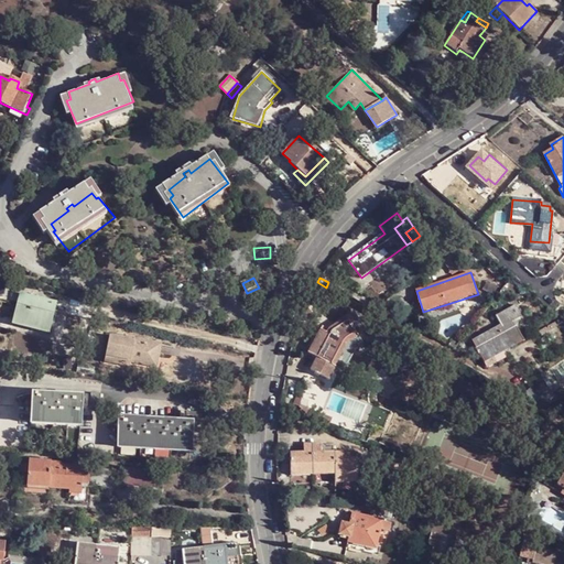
[(21,294),(15,318),(34,325),(49,327),(55,304),(21,294)]
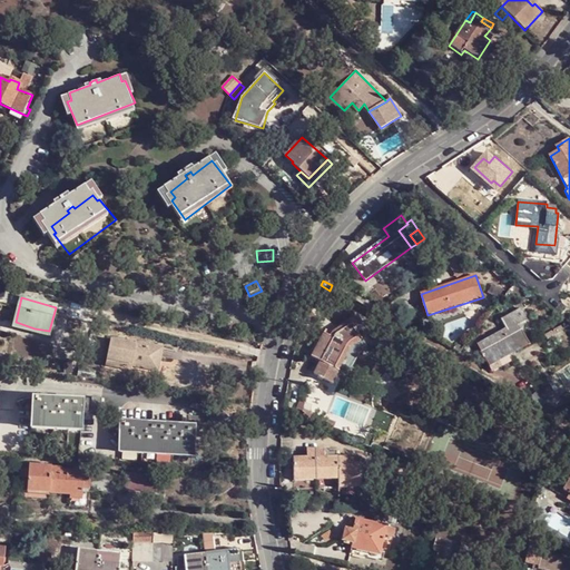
[(501,318),(507,330),(518,323),(526,318),(521,308),(501,318)]
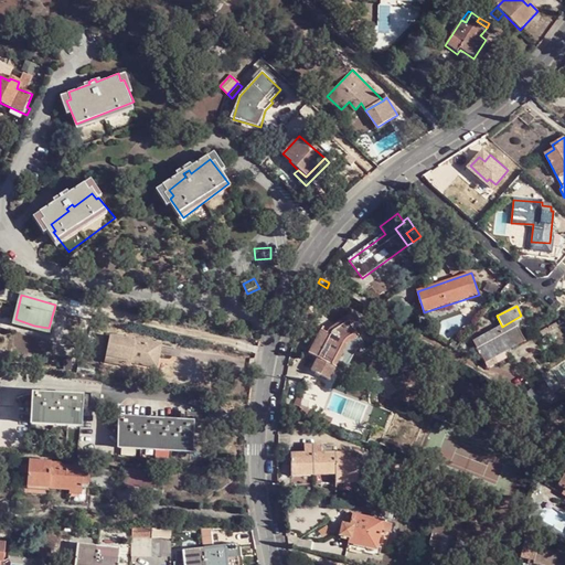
[(329,379),(337,368),(331,365),(347,340),(348,339),(355,332),(354,329),(361,324),(353,313),(337,324),(334,326),(332,327),(330,330),(328,333),(321,330),(308,352),(318,358),(310,371),(319,376),(320,374),(329,379)]
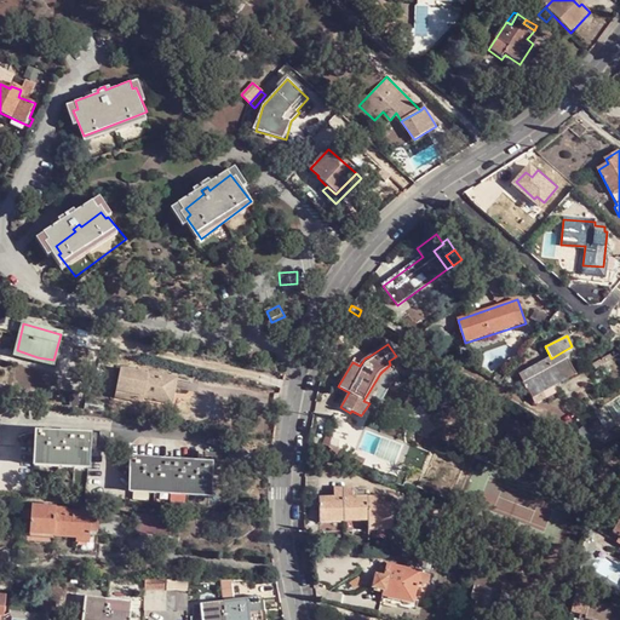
[(38,357),(17,350),(15,356),(36,363),(38,357)]
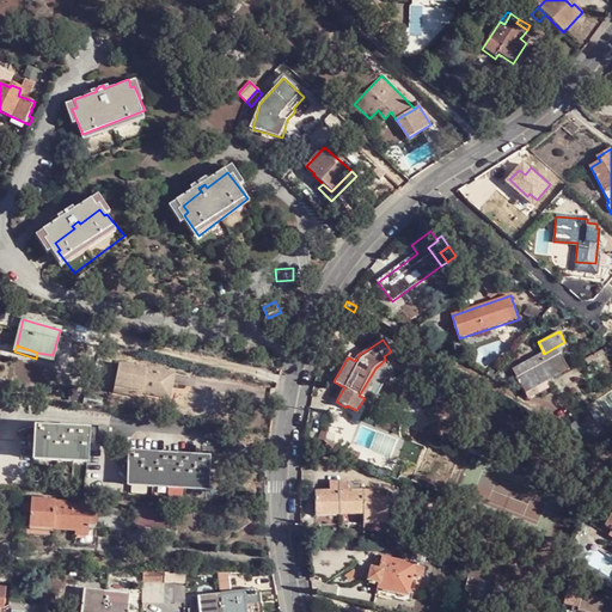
[(513,371),(526,393),(536,389),(545,383),(568,369),(556,347),(544,354),(513,371)]
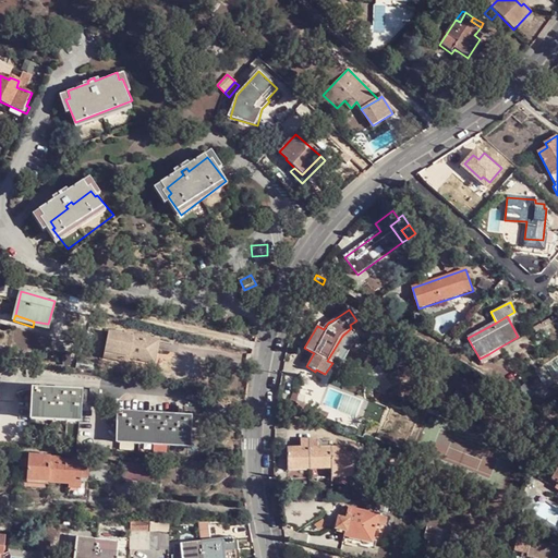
[(46,330),(48,324),(34,322),(33,327),(46,330)]
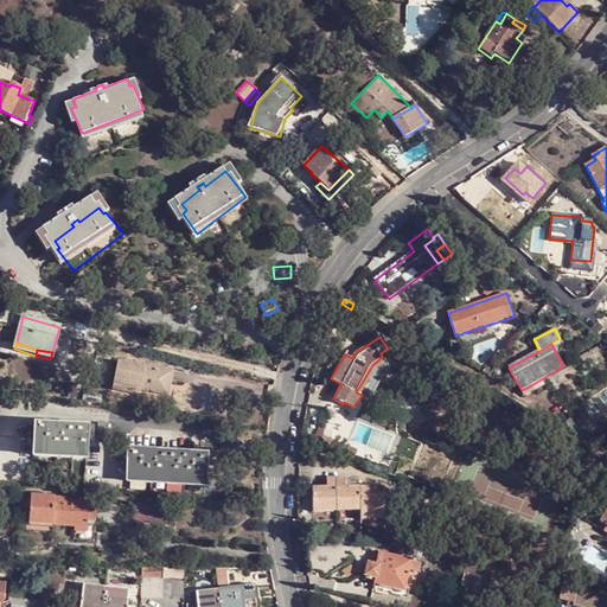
[(356,393),(362,395),(366,398),(381,374),(390,368),(382,357),(374,364),(372,365),(356,393)]
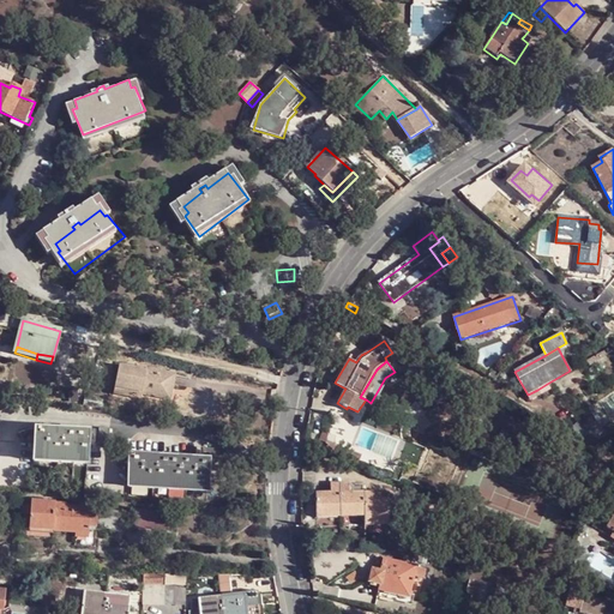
[(119,367),(114,391),(140,399),(140,397),(142,392),(163,396),(166,385),(172,387),(174,375),(145,371),(145,373),(119,367)]
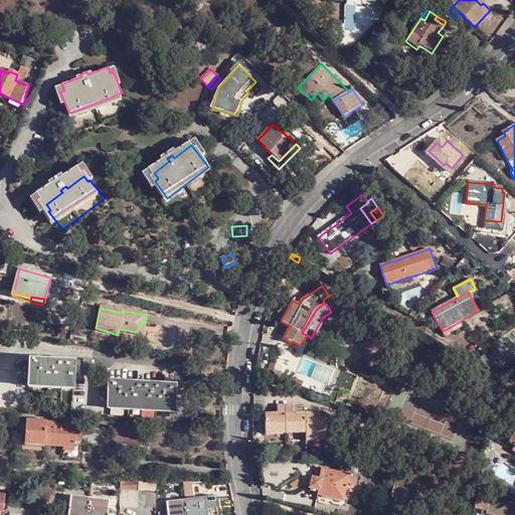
[(459,322),(451,327),(454,333),(463,330),(459,322)]
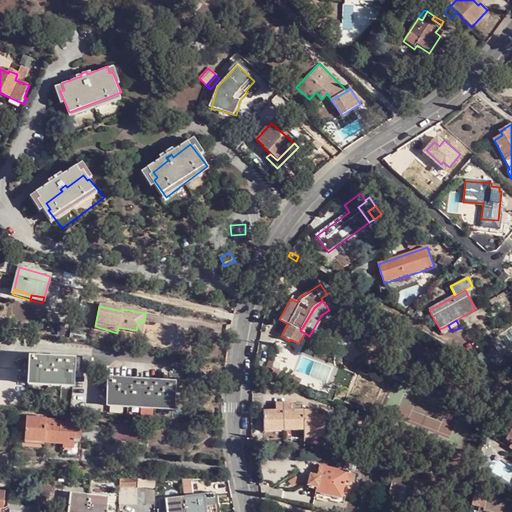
[(118,327),(117,331),(140,336),(143,323),(138,321),(136,330),(118,327)]
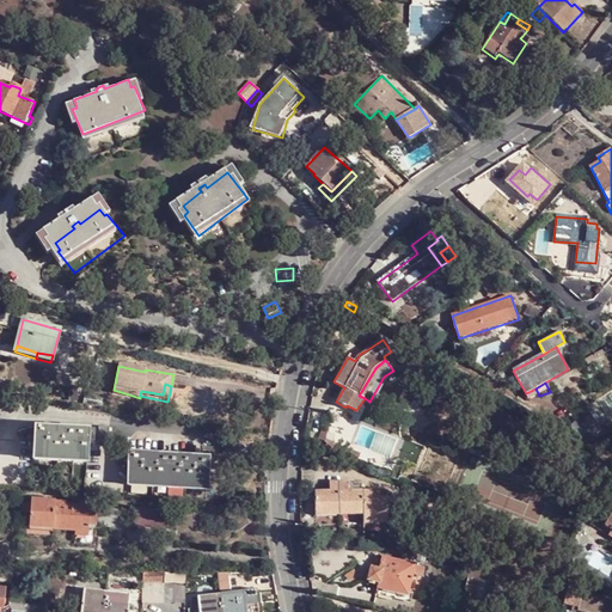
[(536,389),(526,393),(530,402),(539,396),(536,389)]
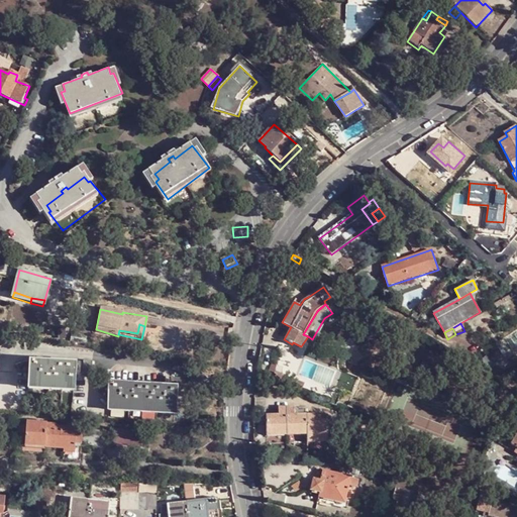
[(84,359),(83,377),(91,378),(92,360),(84,359)]
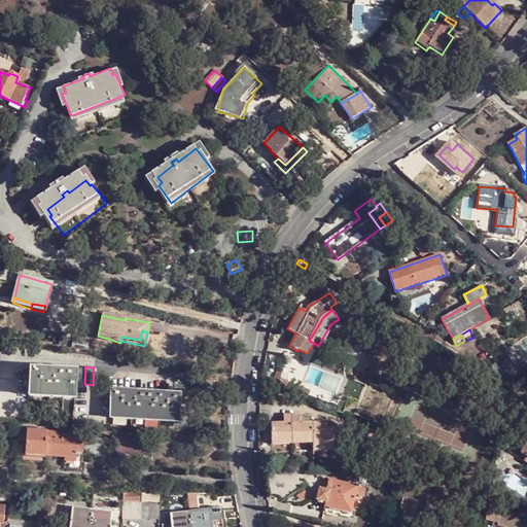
[(30,369),(29,393),(75,395),(76,373),(30,369)]
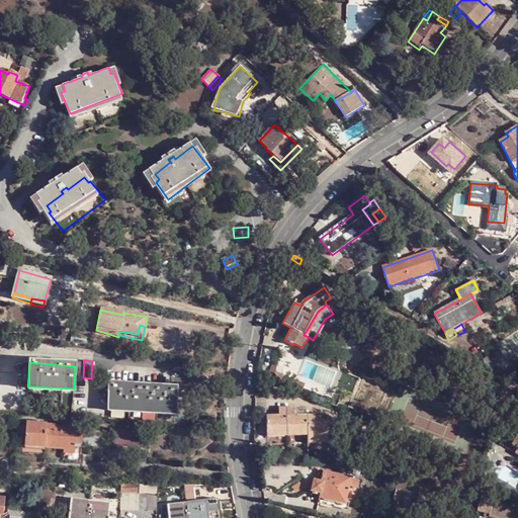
[(282,384),(283,385),(301,393),(306,383),(287,376),(287,374),(285,372),(283,369),(283,368),(272,364),(269,372),(274,373),(275,375),(276,377),(276,378),(278,380),(279,381),(281,383),(282,384)]
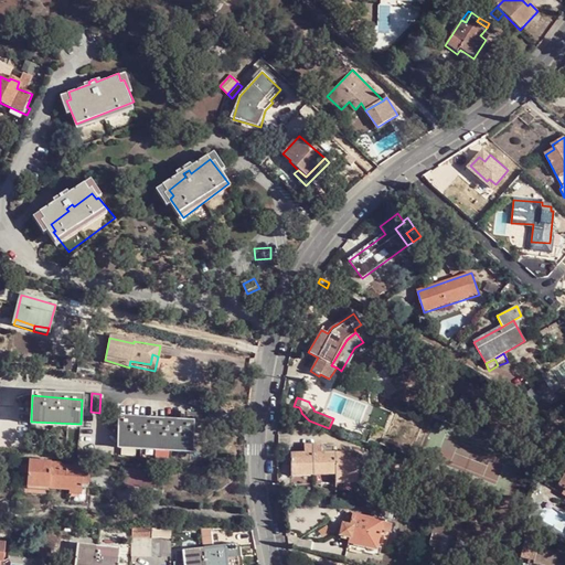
[(119,419),(118,444),(192,449),(193,425),(119,419)]
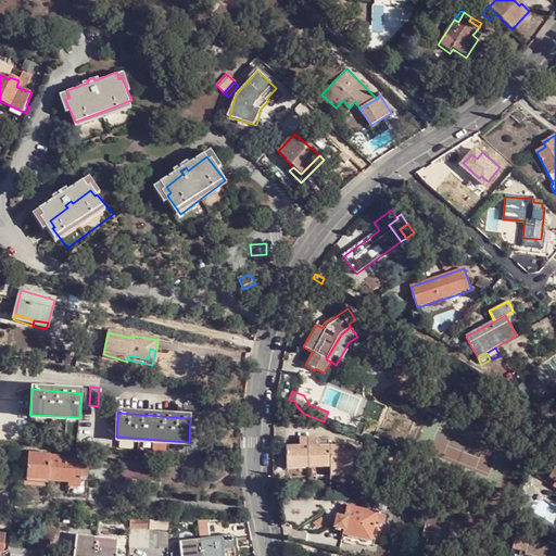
[(299,446),(285,446),(285,469),(329,468),(329,477),(352,476),(351,453),(338,454),(338,445),(316,445),(316,438),(299,438),(299,446)]
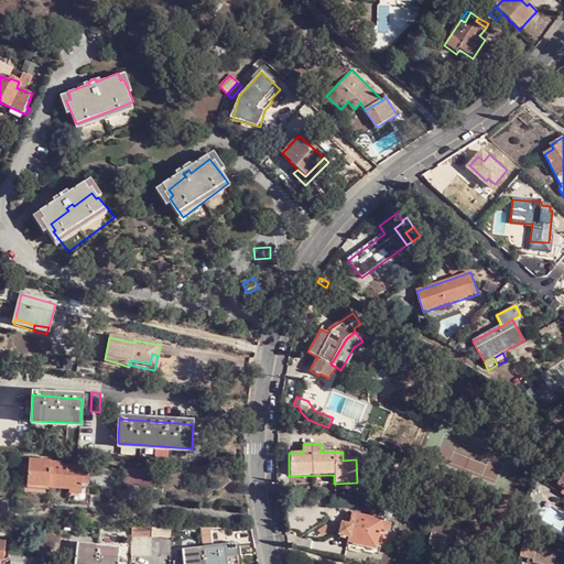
[(29,468),(28,486),(71,488),(71,492),(83,492),(84,481),(90,483),(91,465),(62,464),(62,462),(30,461),(29,462),(18,462),(18,467),(29,468)]
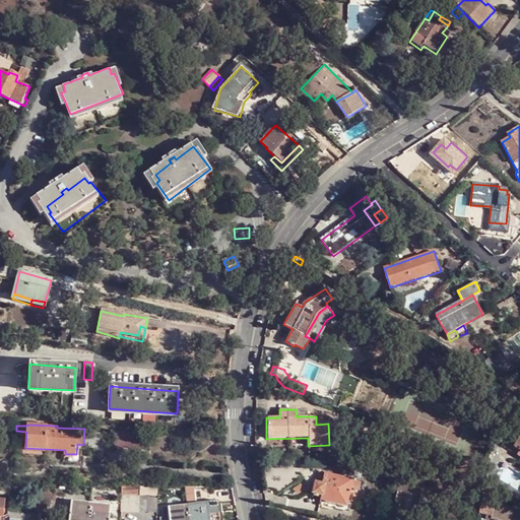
[(114,432),(113,448),(139,449),(140,432),(114,432)]
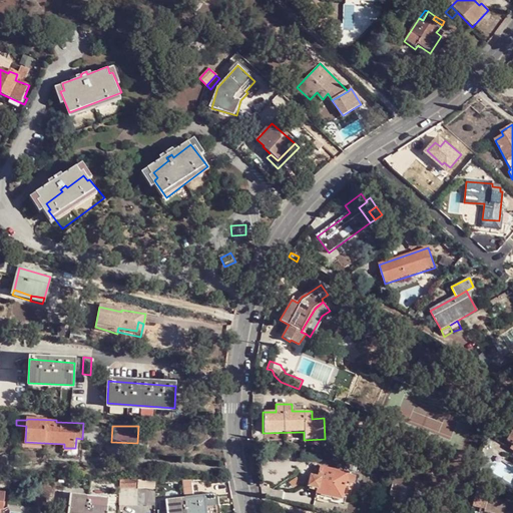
[(318,489),(317,494),(343,498),(346,482),(353,484),(355,476),(347,474),(348,473),(320,467),(317,477),(311,476),(308,487),(318,489)]
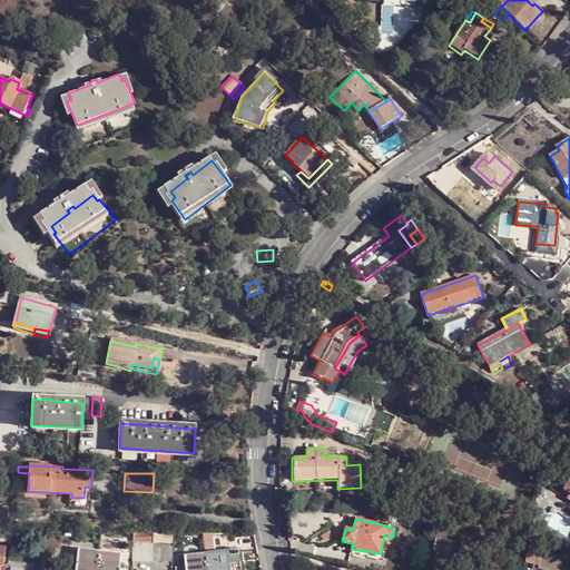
[(463,569),(468,569),(471,558),(474,547),(436,538),(433,549),(433,550),(433,551),(438,552),(435,563),(463,569)]
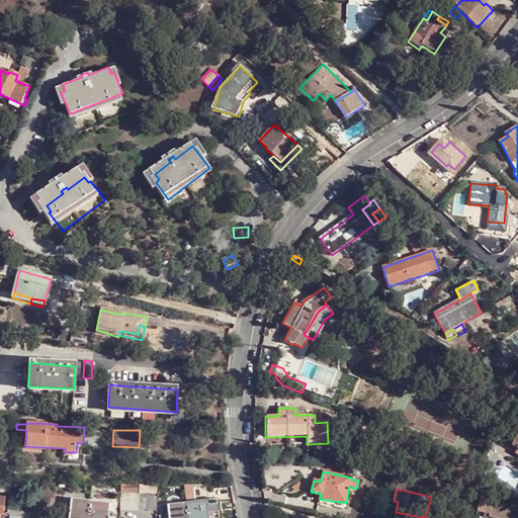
[(501,498),(484,492),(479,508),(496,514),(501,498)]
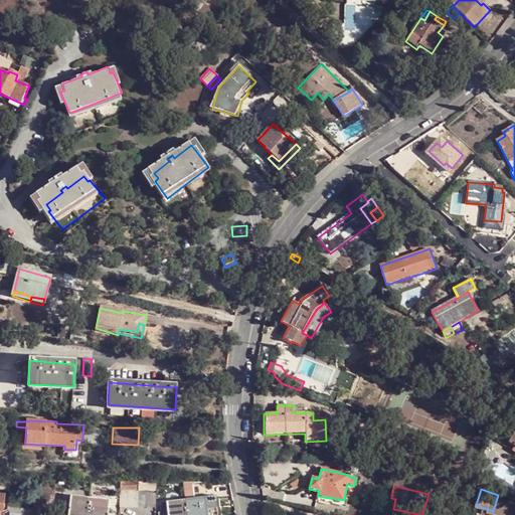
[(121,491),(121,507),(156,507),(156,491),(121,491)]
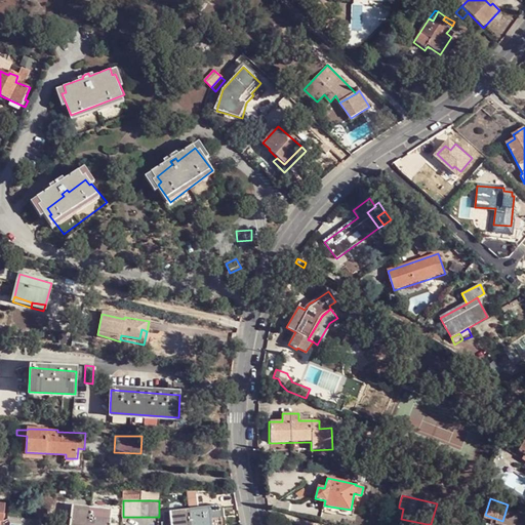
[(437,503),(434,514),(439,515),(443,506),(437,503)]
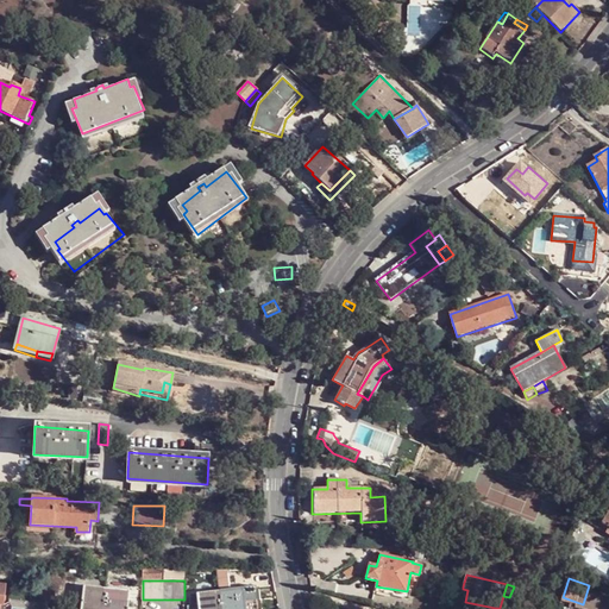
[(85,585),(80,608),(127,608),(130,591),(85,585)]
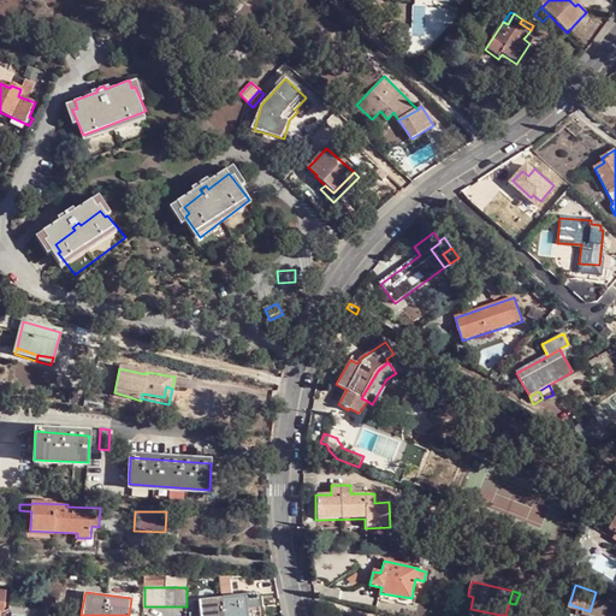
[(197,602),(199,615),(248,615),(246,596),(197,602)]
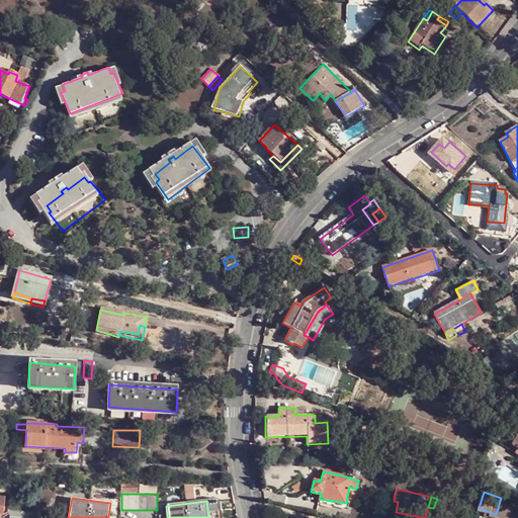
[(159,517),(167,517),(166,506),(161,506),(161,517),(159,517)]
